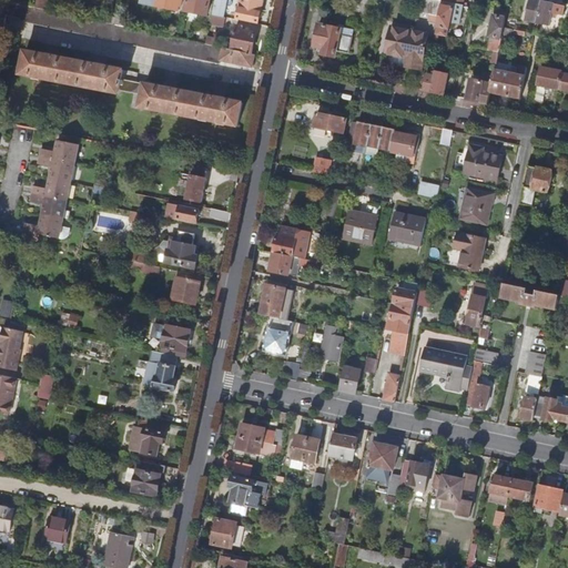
[(111,24),(34,8),(0,0),(0,31),(2,32),(6,16),(20,19),(19,21),(219,66),(220,61),(251,68),(254,56),(204,44),(178,39),(111,24)]
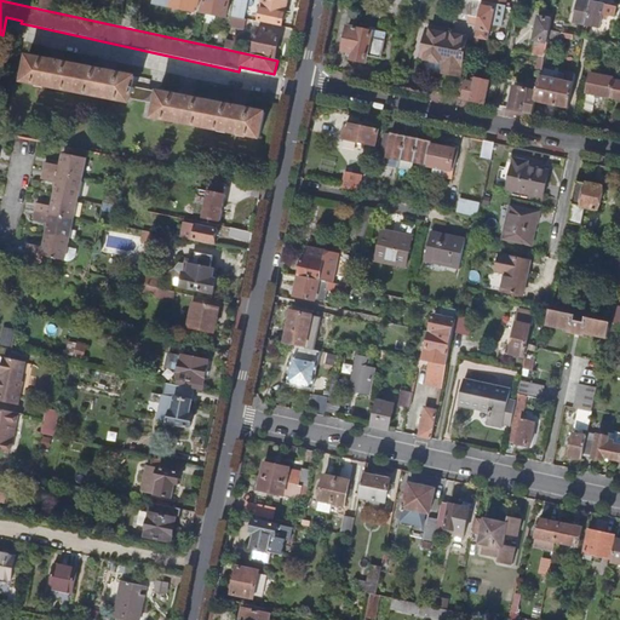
[(195,3),(195,0),(170,0),(168,7),(193,12),(194,7),(197,9),(197,4),(195,3)]
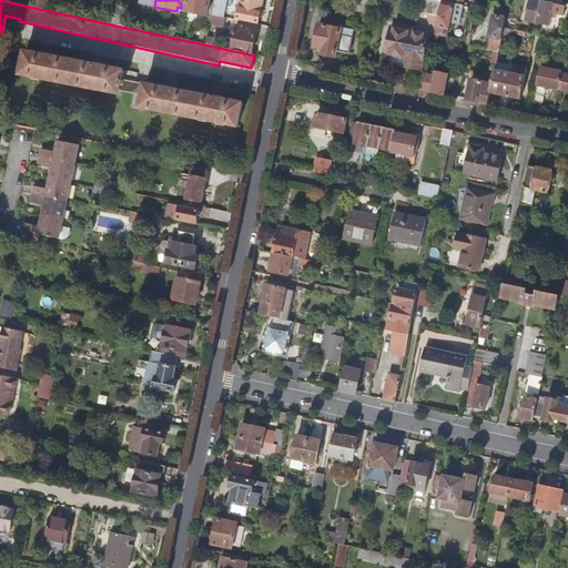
[(206,17),(209,0),(186,0),(184,12),(206,17)]
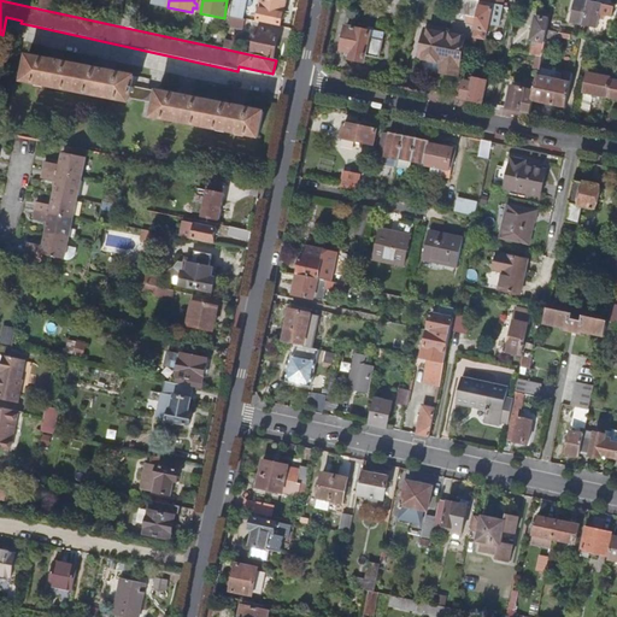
[(241,19),(245,0),(233,0),(229,17),(241,19)]
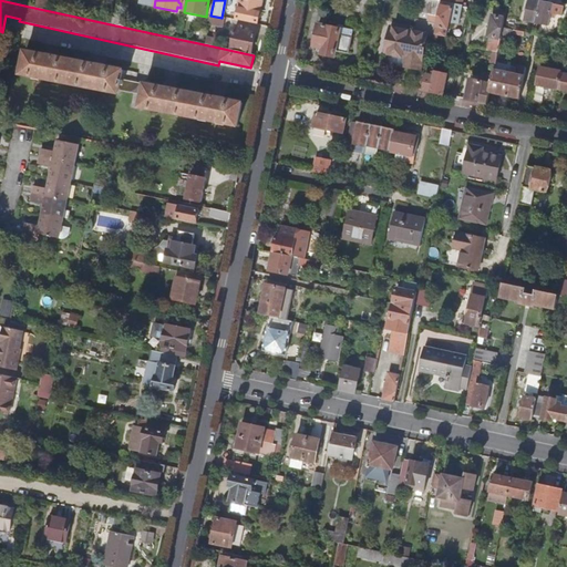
[(254,13),(256,2),(247,0),(240,0),(236,20),(257,24),(259,14),(254,13)]
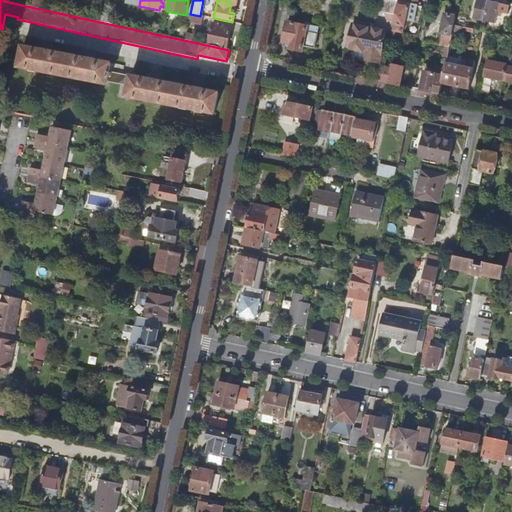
[(393,22),(397,2),(389,0),(387,0),(379,0),(377,12),(385,14),(384,20),(393,22)]
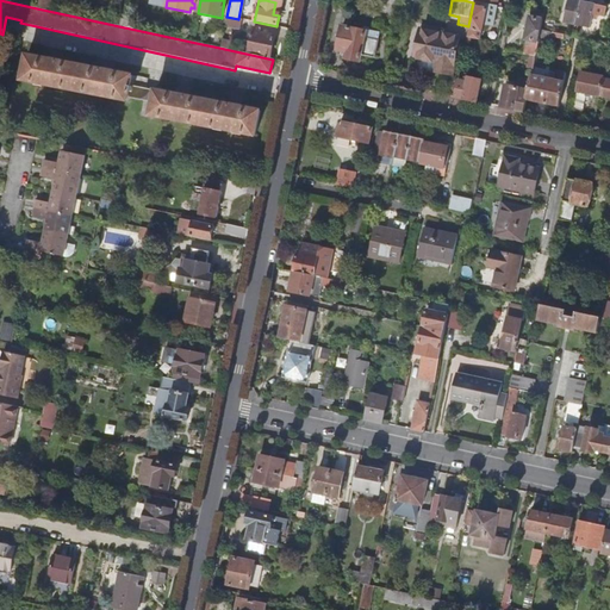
[(577,26),(583,2),(570,0),(568,0),(564,23),(577,26)]
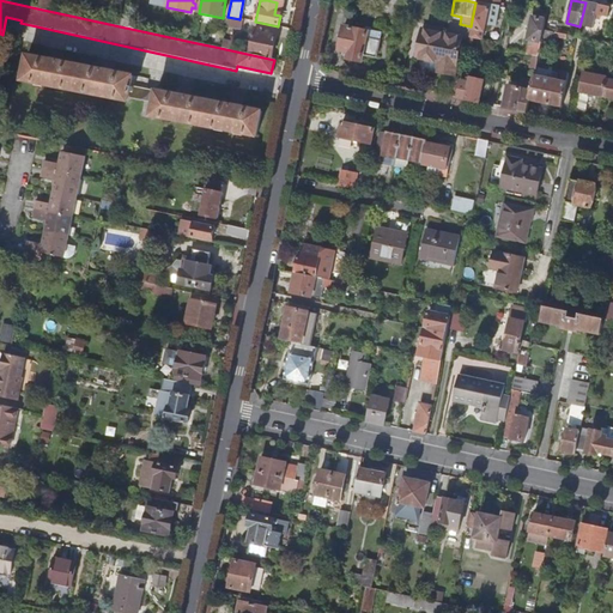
[(481,41),(485,25),(491,26),(495,6),(492,6),(475,2),(471,26),(468,38),(481,41)]
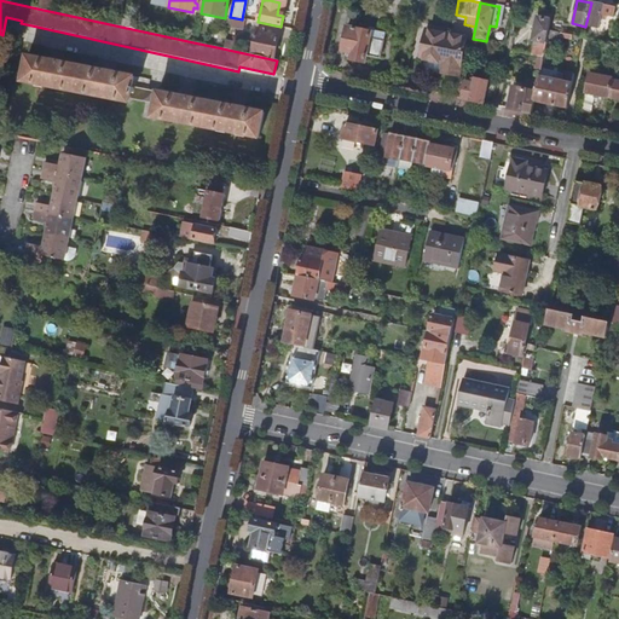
[(612,18),(614,9),(591,3),(585,27),(597,29),(600,21),(603,22),(605,17),(612,18)]
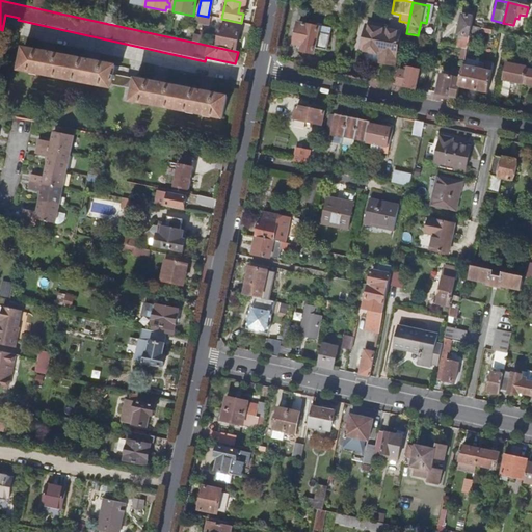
[(471,26),(473,19),(461,16),(457,35),(458,35),(457,41),(461,42),(462,36),(469,37),(471,26)]
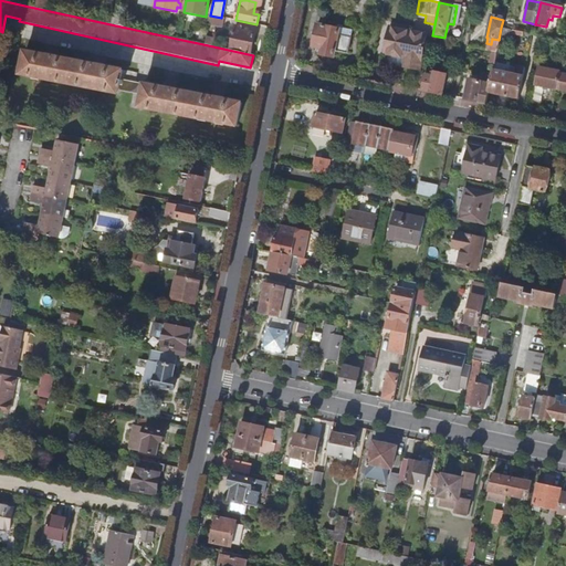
[(347,54),(352,32),(326,27),(326,28),(316,25),(312,48),(322,50),(321,55),(334,59),(335,52),(347,54)]
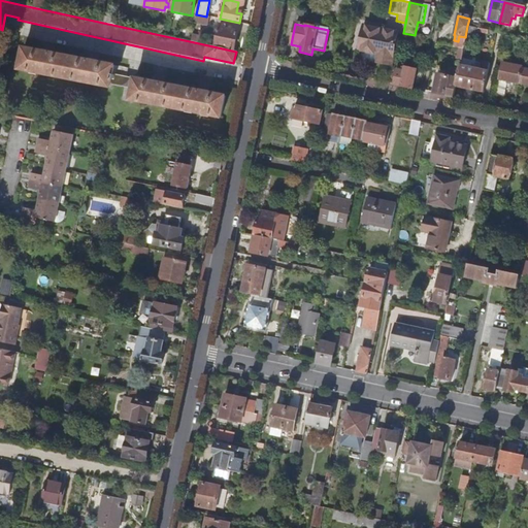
[(233,50),(237,32),(224,30),(225,27),(219,25),(215,45),(233,50)]
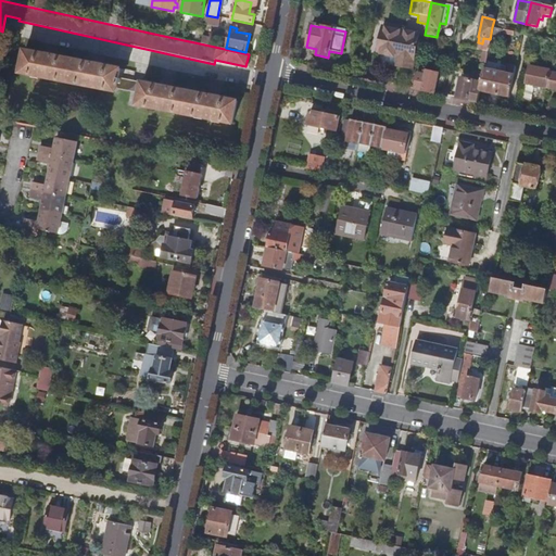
[(411,71),(418,36),(382,27),(377,53),(396,59),(394,66),(411,71)]
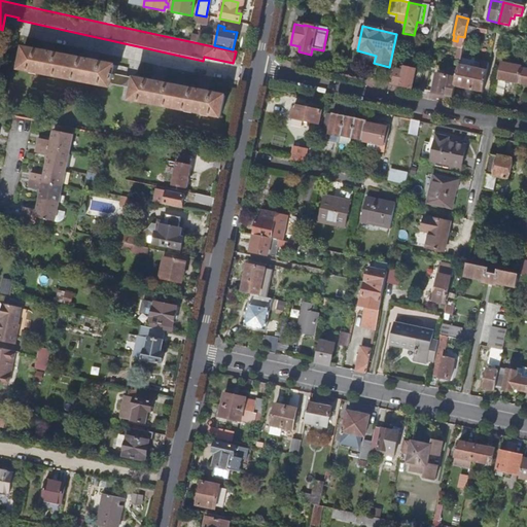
[(484,41),(487,31),(475,28),(471,40),(478,42),(479,40),(484,41)]
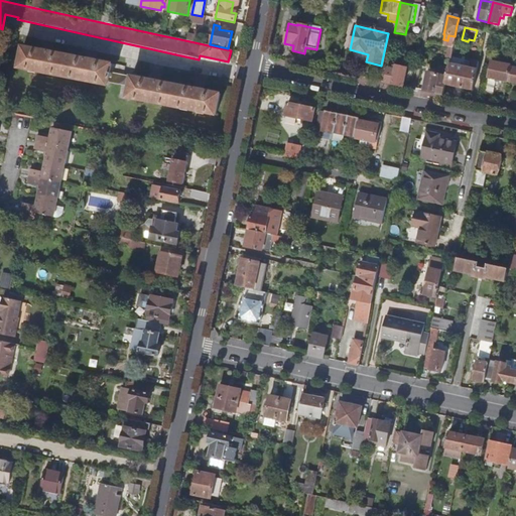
[(125,68),(94,60),(94,59),(86,58),(84,59),(49,52),(49,51),(41,49),(39,50),(23,46),(18,68),(107,86),(108,83),(121,86),(125,68)]
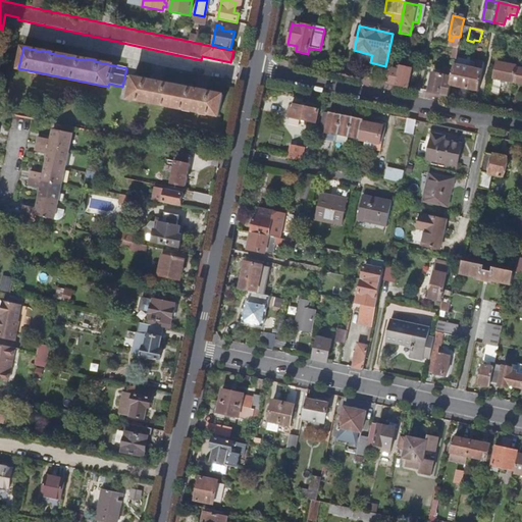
[(478,92),(483,64),(475,62),(473,70),(454,65),(450,83),(450,86),(478,92)]
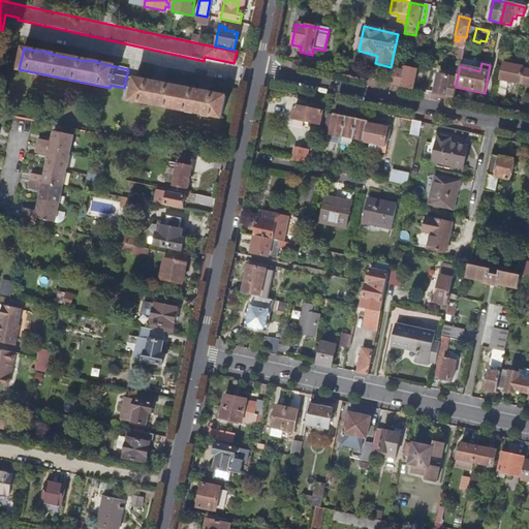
[(522,69),(522,67),(503,64),(499,80),(519,84),(522,69)]
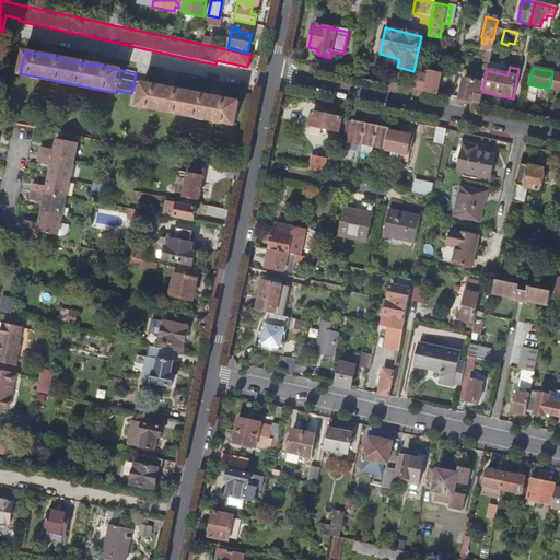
[(436,95),(441,74),(430,72),(429,73),(426,72),(424,77),(419,76),(417,91),(436,95)]
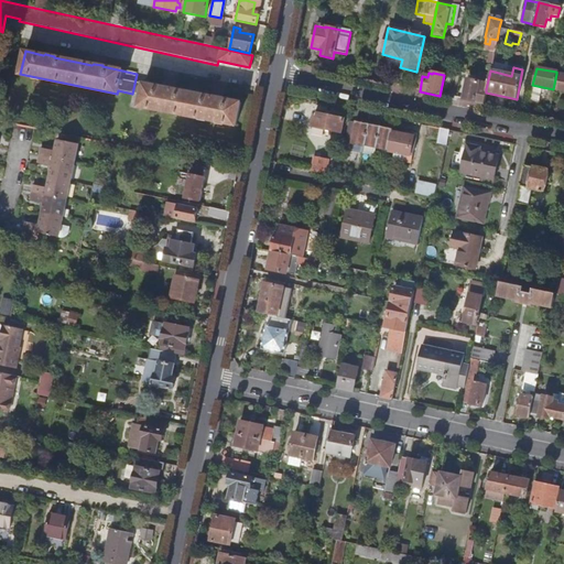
[(563,91),(563,75),(556,74),(553,89),(563,91)]
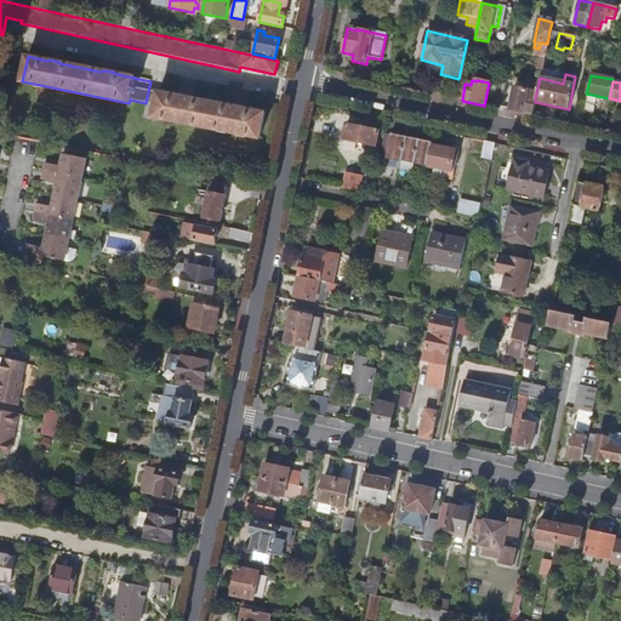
[(535,102),(535,98),(530,97),(531,93),(527,92),(527,91),(514,87),(510,110),(531,115),(535,102)]
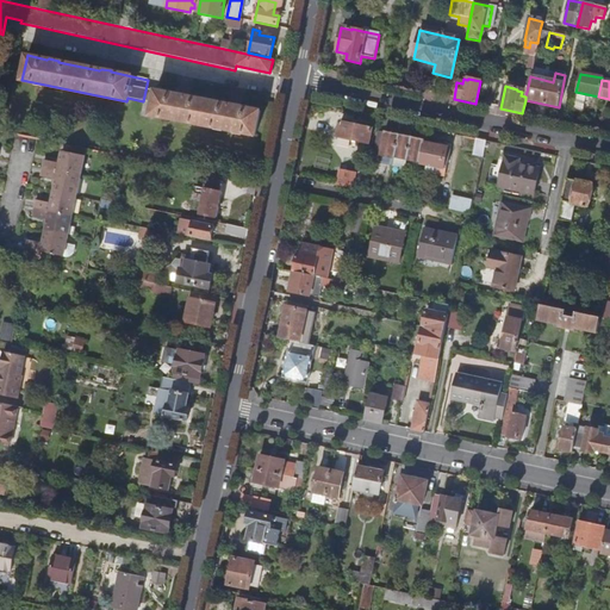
[(255,137),(260,112),(240,109),(238,107),(229,105),(226,105),(186,98),(185,95),(176,94),(175,95),(155,92),(150,116),(255,137)]
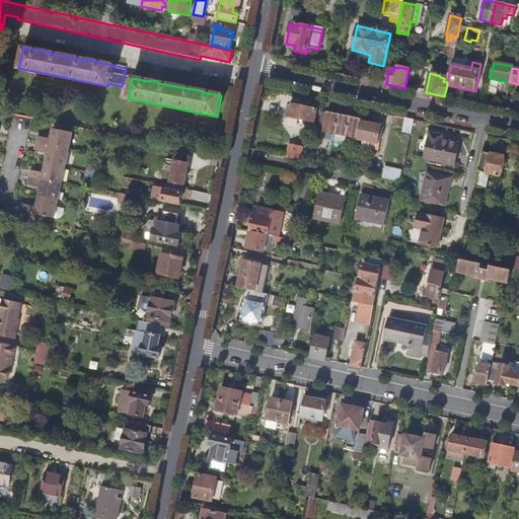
[(316,110),(289,104),(286,117),(314,123),(316,110)]
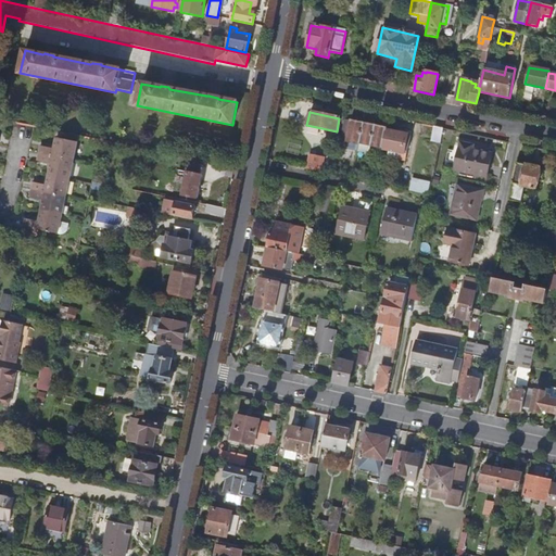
[(358,144),(364,124),(350,121),(350,123),(344,122),(339,148),(357,152),(358,144)]
